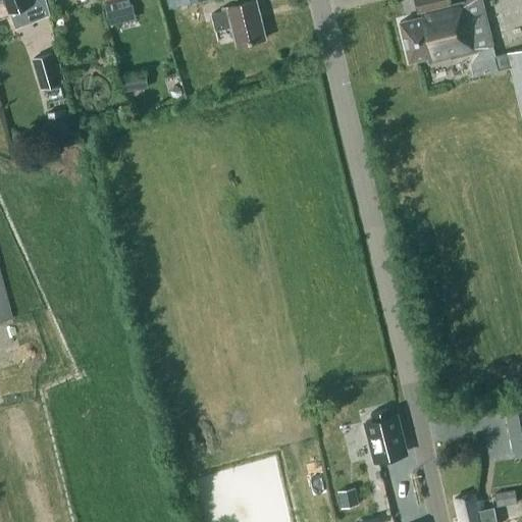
[(6,0),(17,27),(38,18),(32,0),(6,0)]
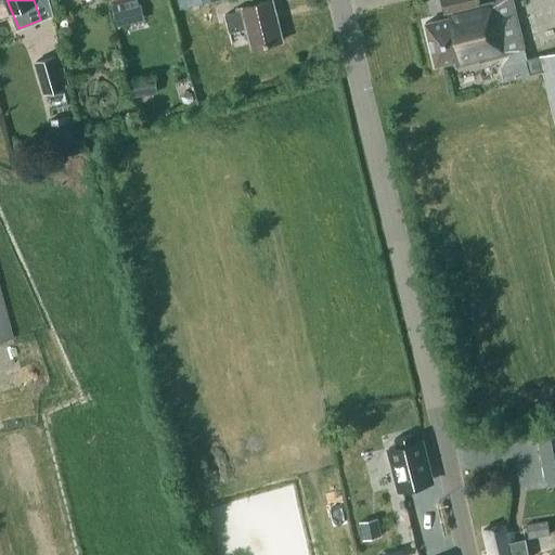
[(128,23),(125,8),(139,3),(138,0),(111,0),(117,25),(128,23)]
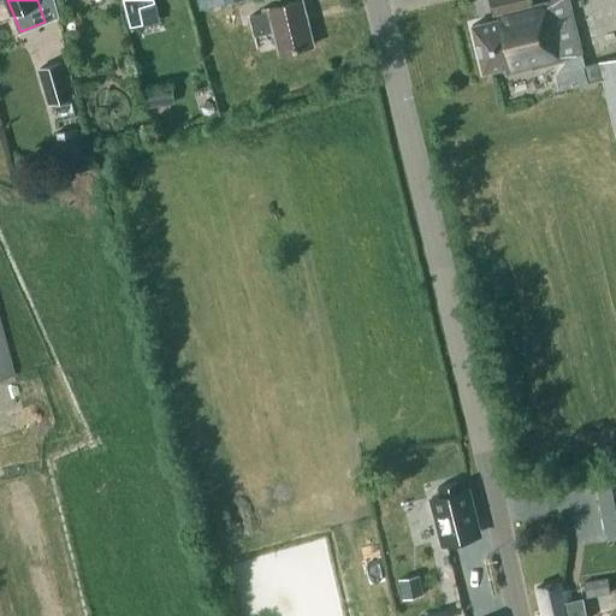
[(314,46),(302,0),(292,0),(268,6),(270,11),(252,16),(256,35),(274,30),(280,54),(314,46)]
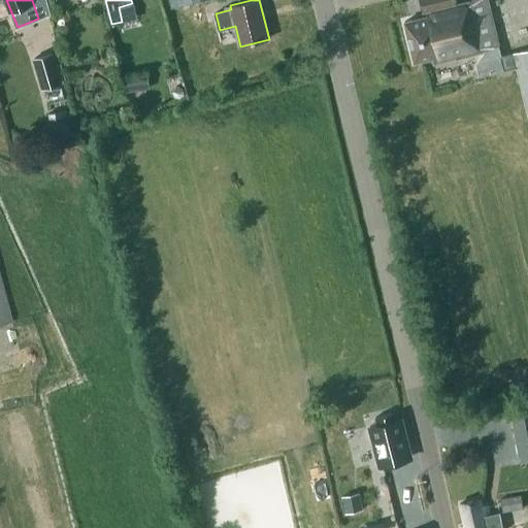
[(527,48),(499,56),(485,0),(465,0),(456,3),(454,0),(419,0),(422,11),(424,10),(425,15),(403,21),(414,63),(431,59),(433,65),(472,55),(477,77),(517,67),(527,113),(527,48)]
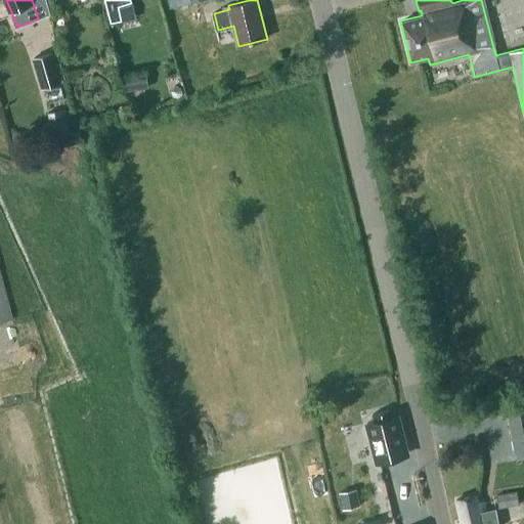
[(61,83),(52,53),(35,58),(44,88),(61,83)]
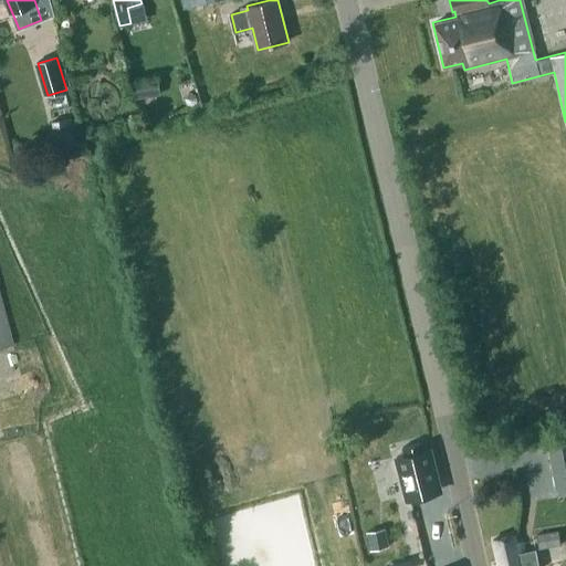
[(160,75),(134,77),(135,96),(161,94),(160,75)]
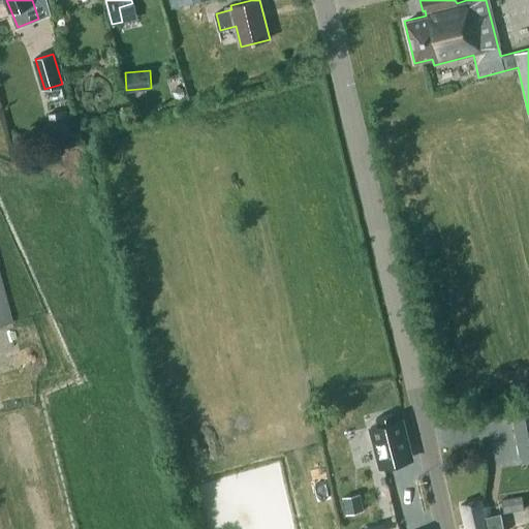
[(66,111),(49,114),(54,139),(70,136),(66,111)]
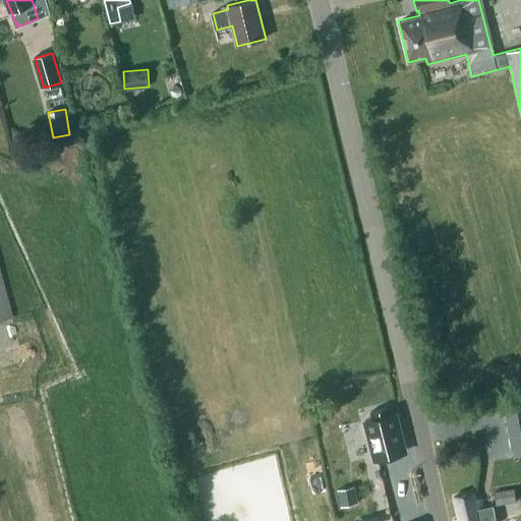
[(0,320),(11,316),(0,273),(0,320)]
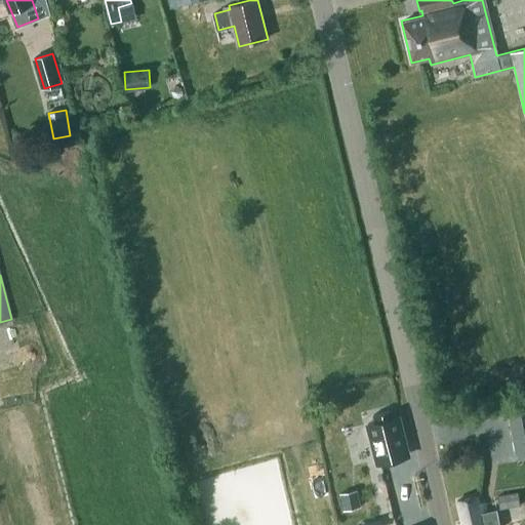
[(524,409),(509,413),(516,453),(524,451),(524,409)]
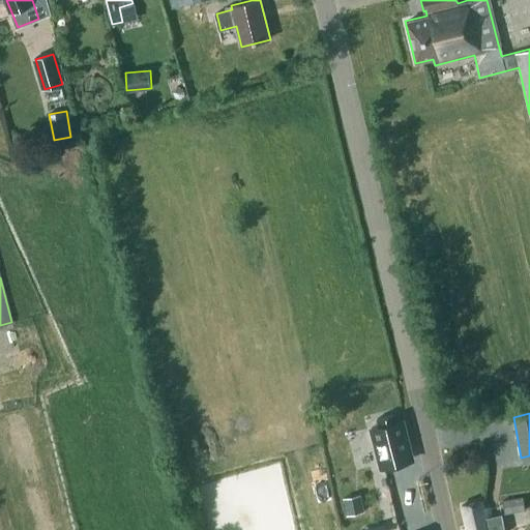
[(409,451),(406,436),(403,421),(396,423),(394,414),(377,419),(379,427),(371,429),(381,469),(402,464),(400,453),(409,451)]
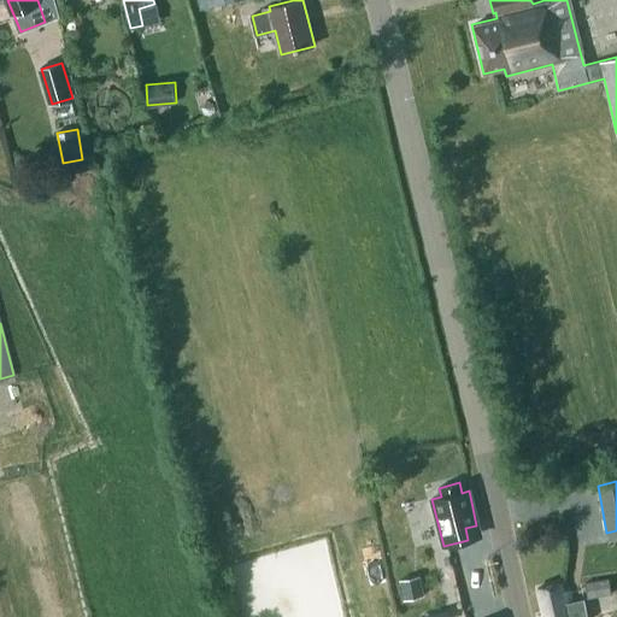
[(610,597),(607,581),(585,585),(587,600),(610,597)]
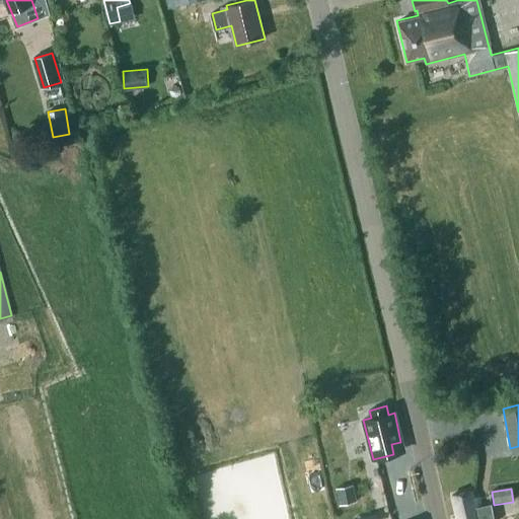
[(456,517),(451,518),(450,518),(495,518),(494,511),(484,513),(480,499),(476,500),(472,501),(470,492),(451,497),(456,517)]
